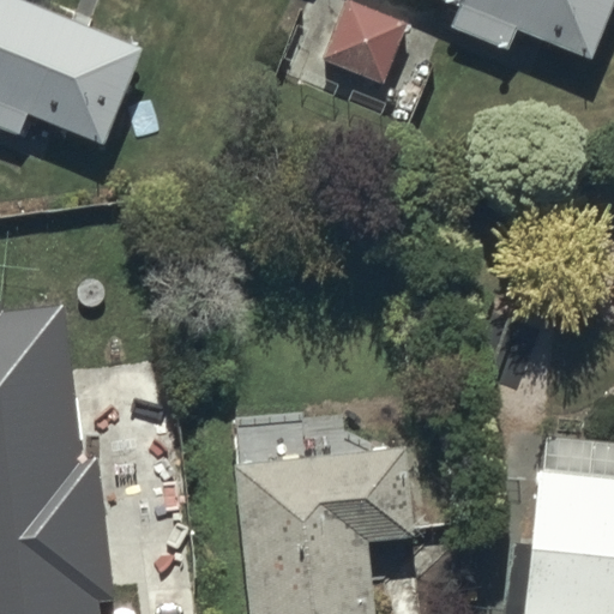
[(0,0),(0,125),(19,134),(29,113),(56,125),(102,143),(142,44),(90,24),(88,23),(31,0),(0,0)]
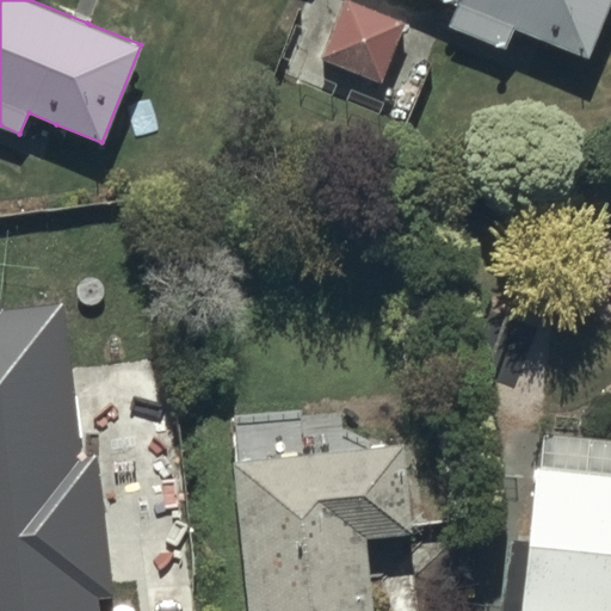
[(405,22),(351,0),(343,0),(321,56),(381,80),(405,22)]
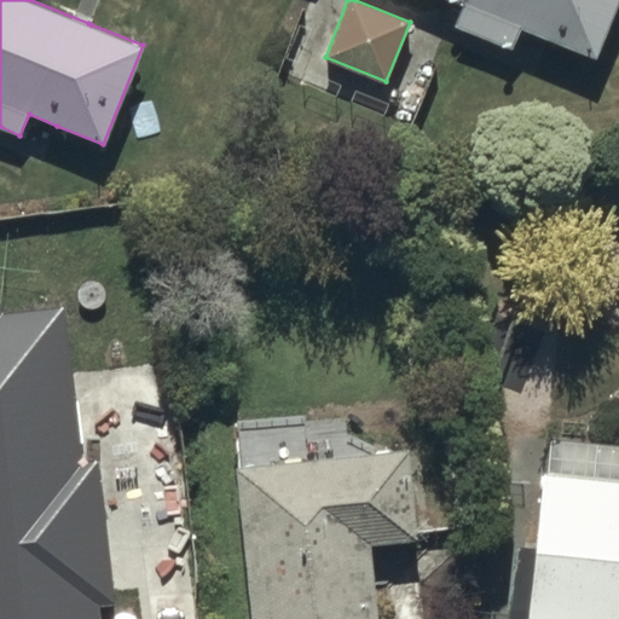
[(618,0),(453,0),(461,3),(452,24),(514,48),(522,28),(549,39),(596,58),(618,0)]
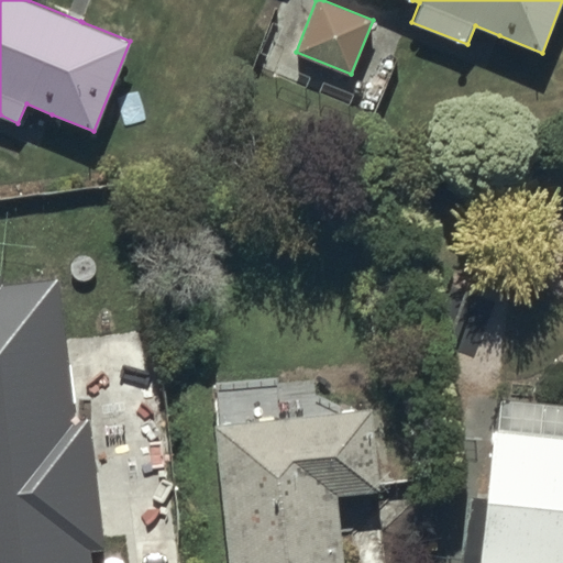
[(0,289),(0,562),(91,562),(90,551),(101,550),(88,420),(69,422),(55,285),(0,290),(0,289)]
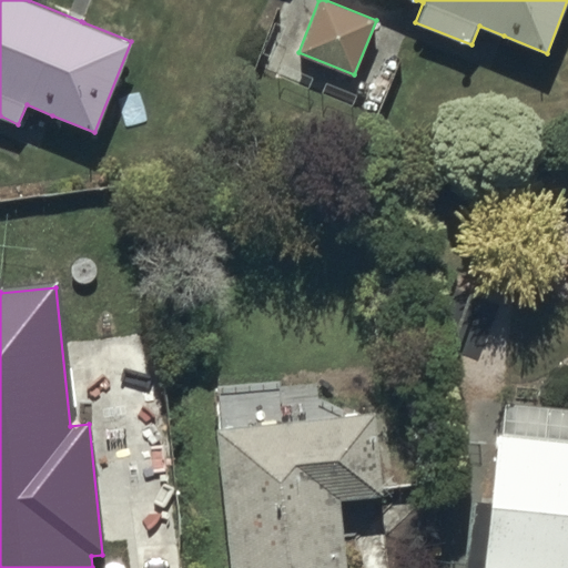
[(382,403),(219,419),(233,567),(350,567),(343,490),(389,486),(382,403)]
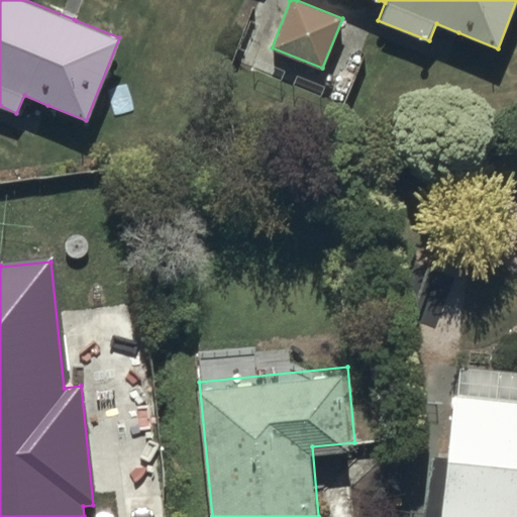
[(516,516),(516,393),(454,388),(441,513),(487,516),(516,516)]
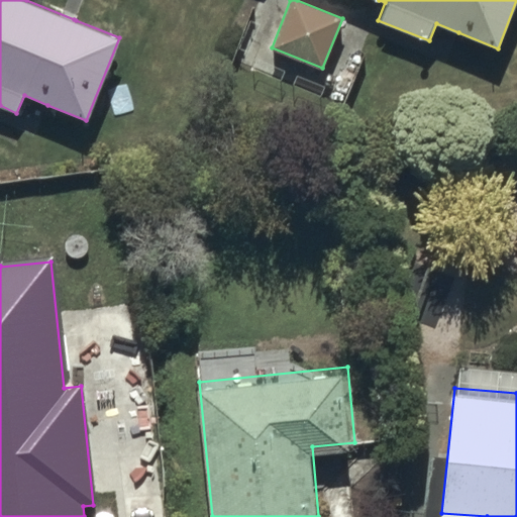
All buildings are outlined.
